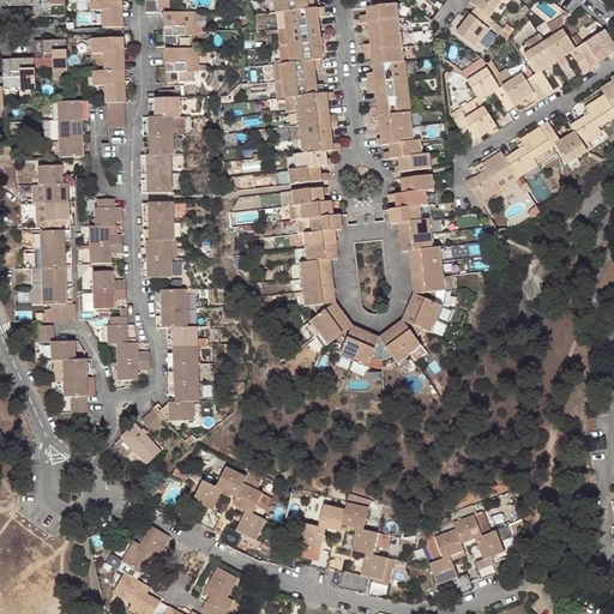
[(32,0),(32,6),(34,18),(42,17),(66,17),(65,0),(32,0)]
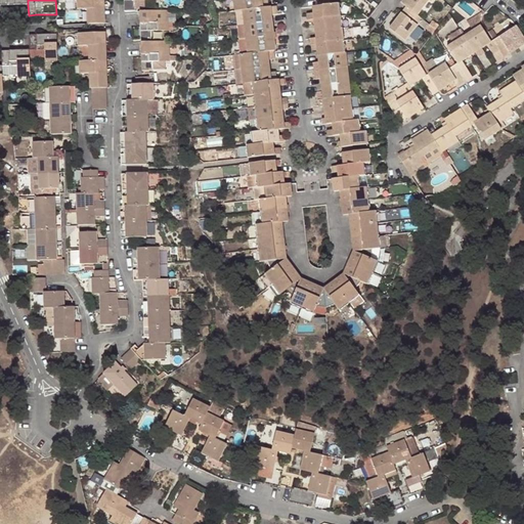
[(77,0),(78,10),(88,9),(88,25),(104,24),(103,9),(103,6),(103,4),(102,0),(77,0)]
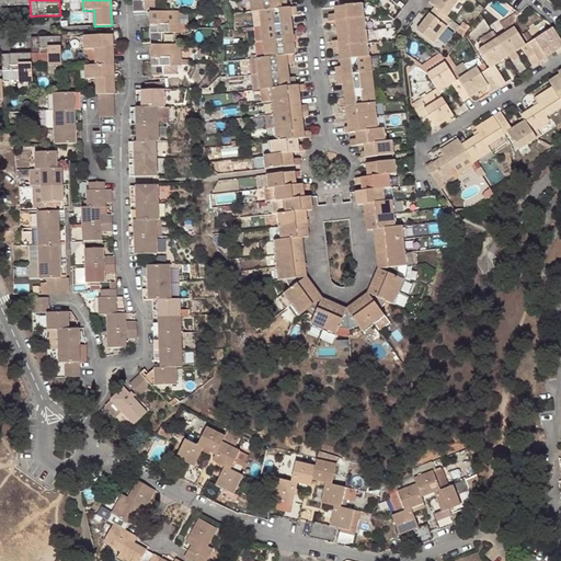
[(145,12),(145,9),(145,0),(155,0),(133,0),(134,3),(134,13),(145,12)]
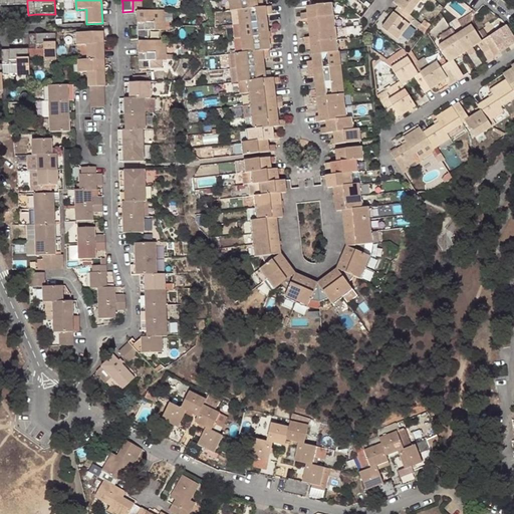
[(240,10),(257,8),(256,0),(230,0),(232,11),(240,10)]
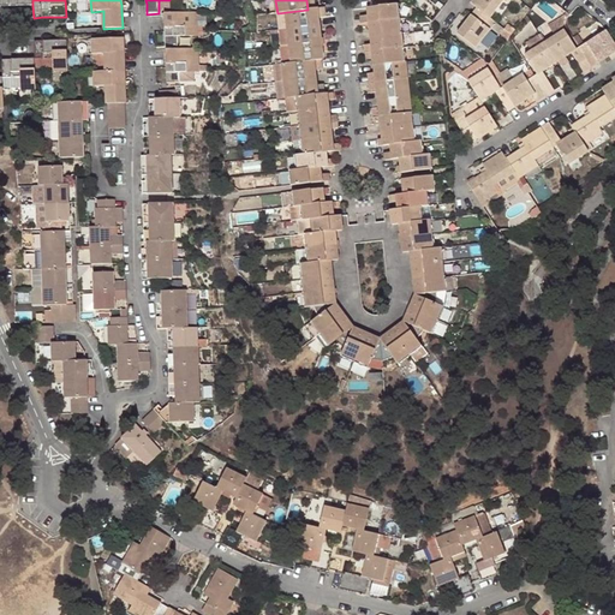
[(477,9),(490,18),(503,0),(473,0),(471,4),(477,9)]
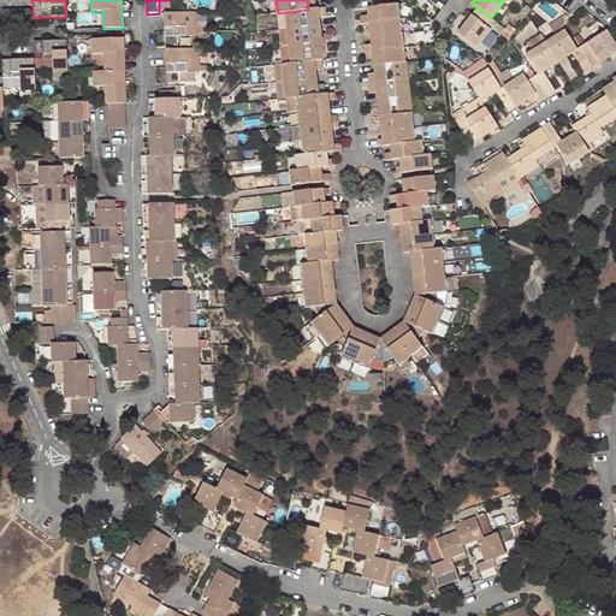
[(371,16),(371,23),(402,19),(400,4),(374,7),(369,7),(371,16)]
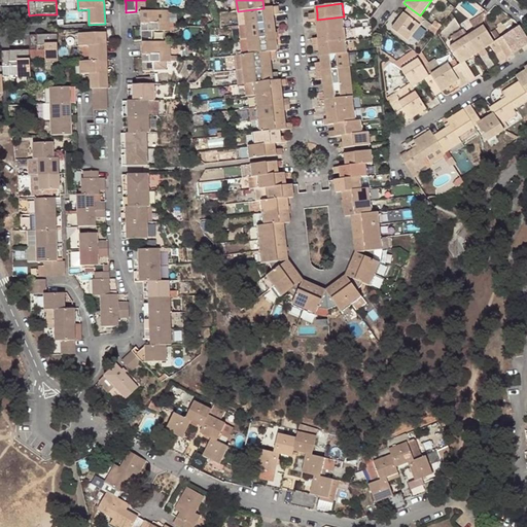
[(273,15),(272,7),(264,8),(246,10),(247,25),(273,22),(273,15)]
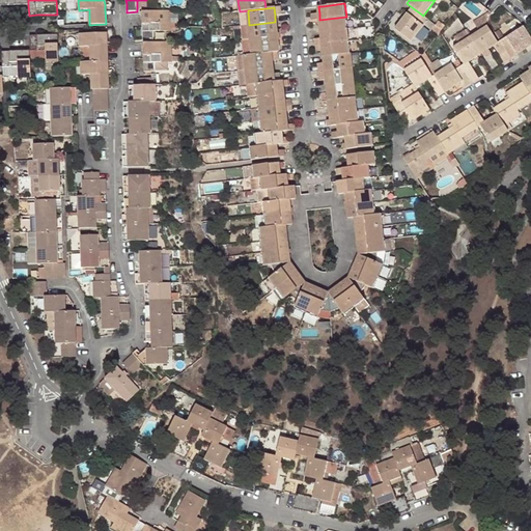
[(424,23),(428,20),(423,16),(412,7),(408,14),(395,29),(411,42),(424,23)]
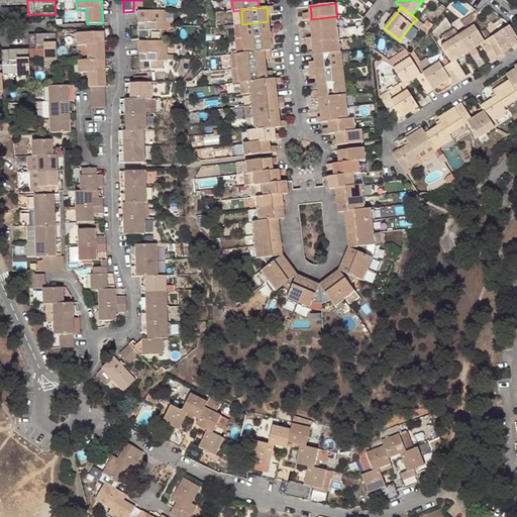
[(166,29),(165,10),(138,11),(138,15),(139,26),(139,39),(149,39),(149,30),(166,29)]
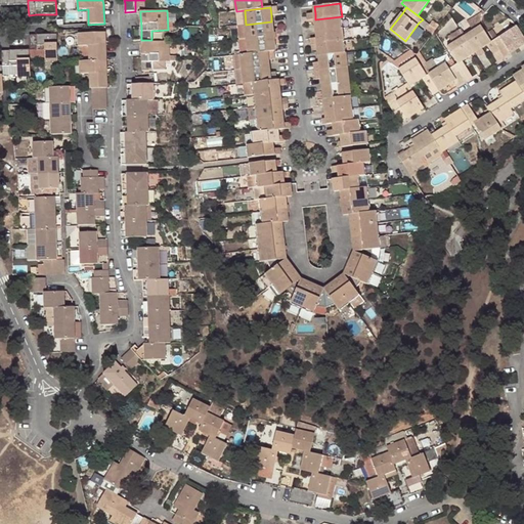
[(245,10),(236,11),(237,26),(246,25),(245,10)]
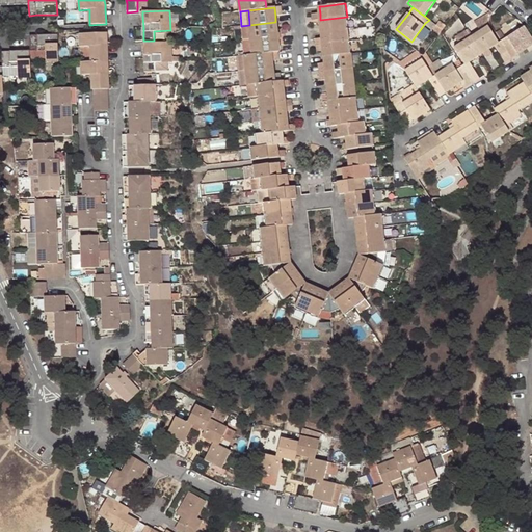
[(471,37),(488,26),(488,14),(474,23),(475,25),(467,30),(471,37)]
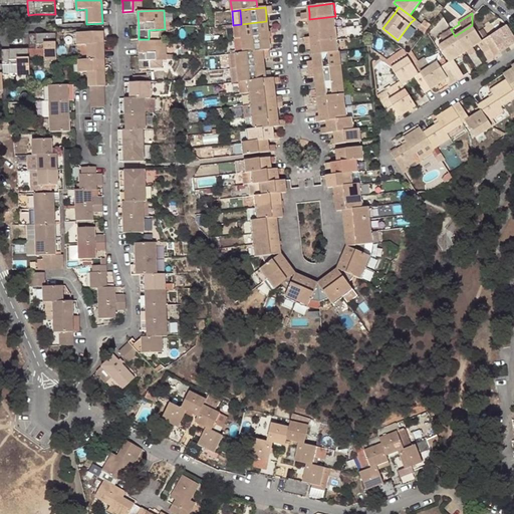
[(335,16),(309,19),(311,31),(336,28),(335,16)]
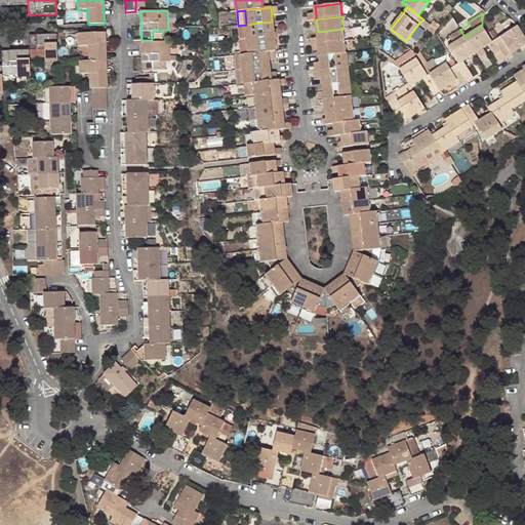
[(435,32),(437,30),(431,25),(423,19),(419,23),(434,34),(435,32)]
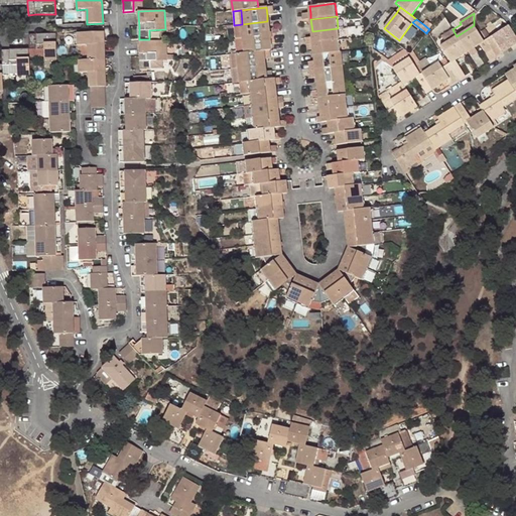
[(423,24),(429,29),(432,25),(426,20),(423,24)]
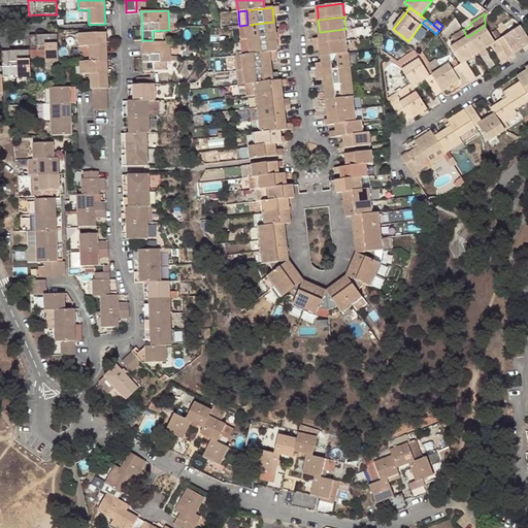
[(273,22),(248,25),(250,39),(275,36),(273,22)]
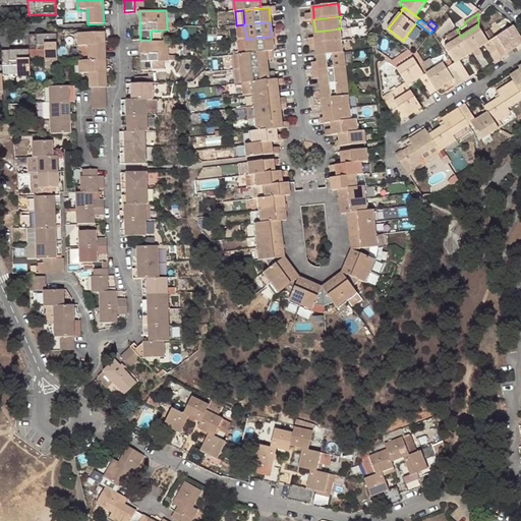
[(238,40),(246,39),(244,24),(236,25),(238,40)]
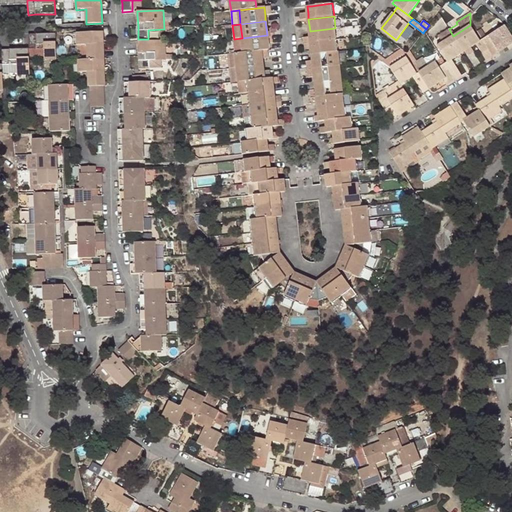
[(486,60),(493,56),(482,39),(480,41),(470,25),(453,36),(464,52),(476,44),(486,60)]
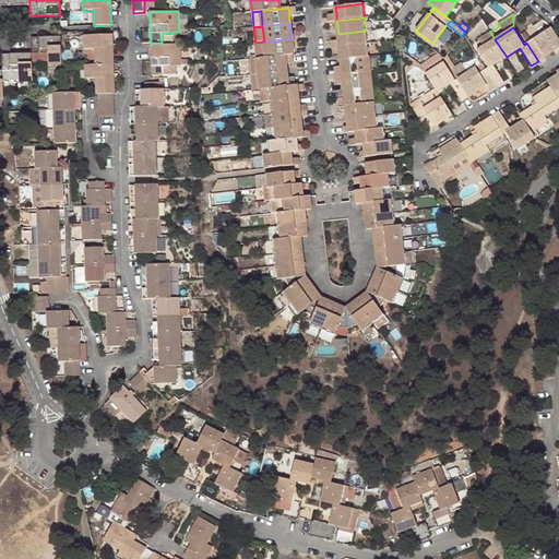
[(558,39),(551,27),(526,43),(538,61),(554,51),(558,48),(558,47),(558,39)]
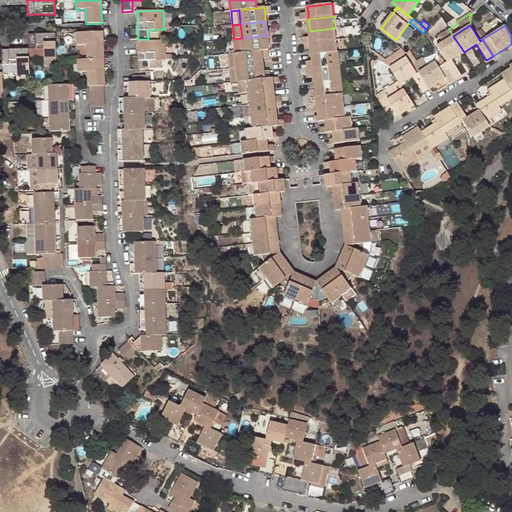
[(311,42),(336,40),(335,28),(310,31),(310,37),(311,42)]
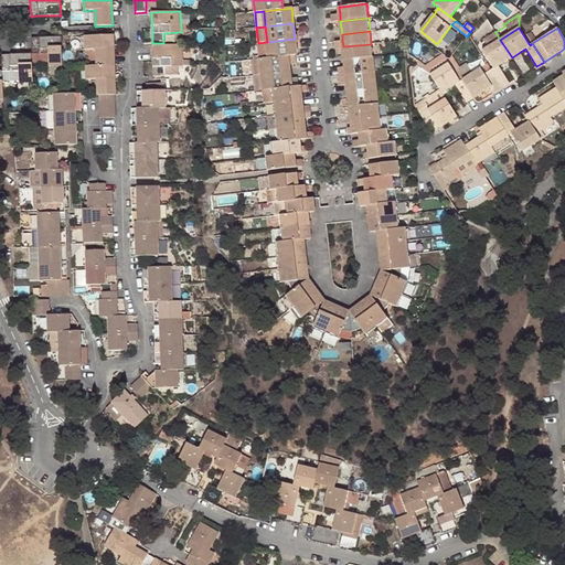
[(500,40),(496,32),(483,40),(488,48),(500,40)]
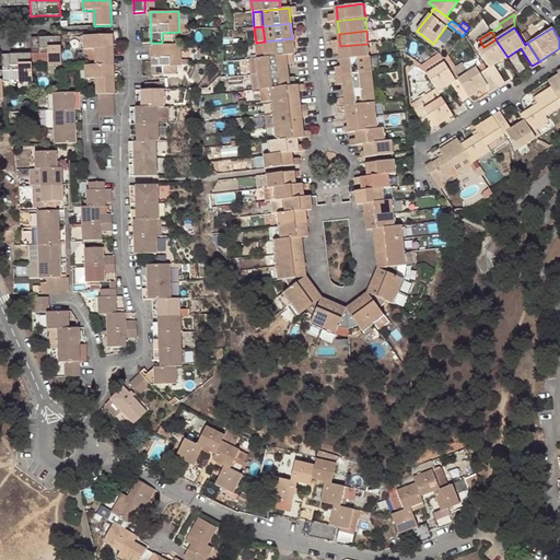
[(96,66),(114,65),(113,63),(113,48),(113,36),(85,37),(85,50),(96,50),(96,66)]
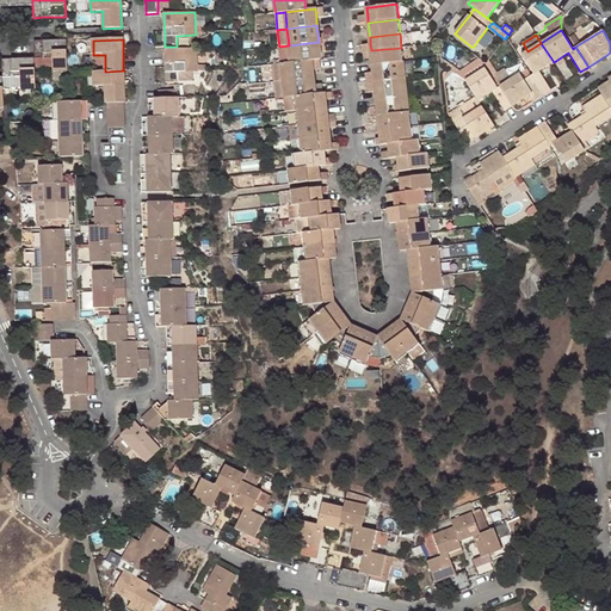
[(68,71),(66,41),(43,41),(34,42),(35,54),(35,59),(53,59),(53,71),(68,71)]
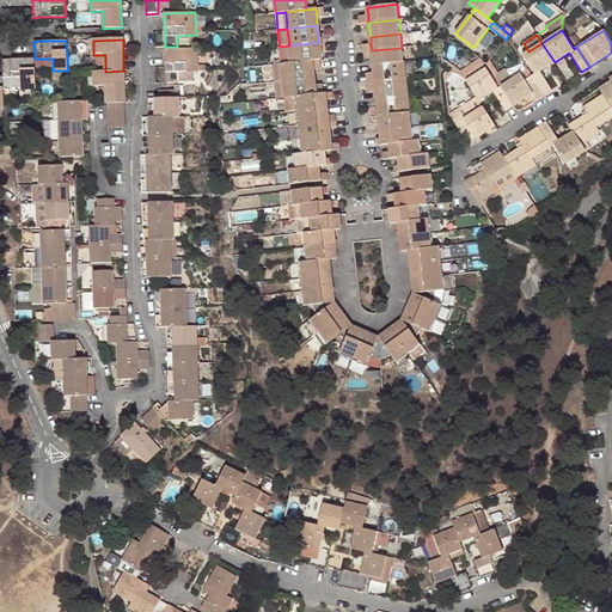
[(320,60),(322,59),(319,42),(289,46),(292,62),(313,60),(320,60)]
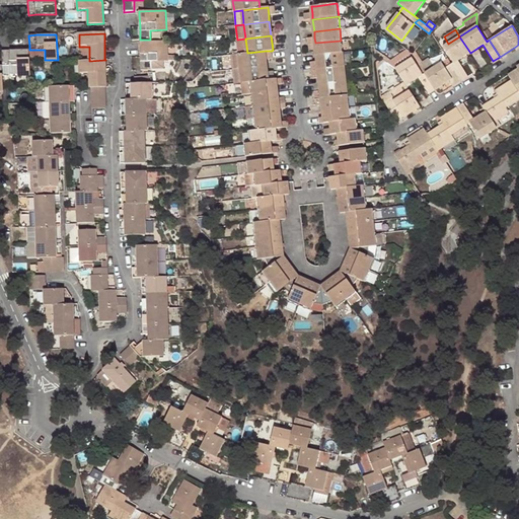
[(470,53),(459,36),(448,44),(443,47),(453,63),(451,64),(461,81),(468,77),(457,60),(470,53)]
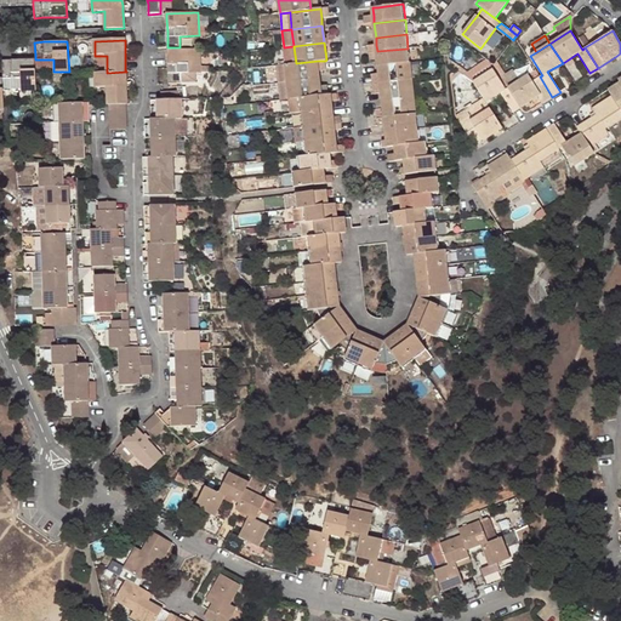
[(408,49),(377,51),(379,58),(379,66),(410,63),(408,49)]
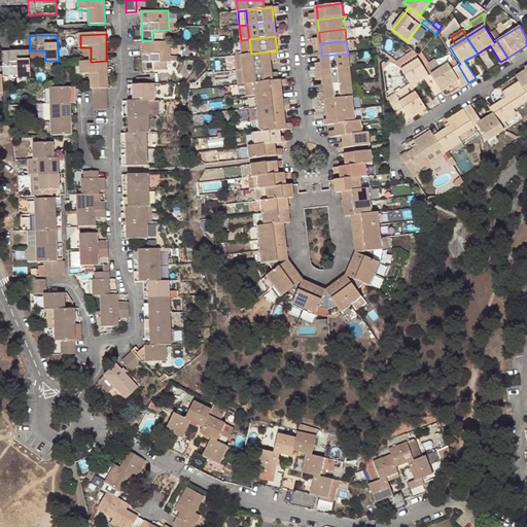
[(142,43),(143,59),(144,71),(146,71),(154,71),(153,63),(170,62),(169,42),(152,42),(142,43)]
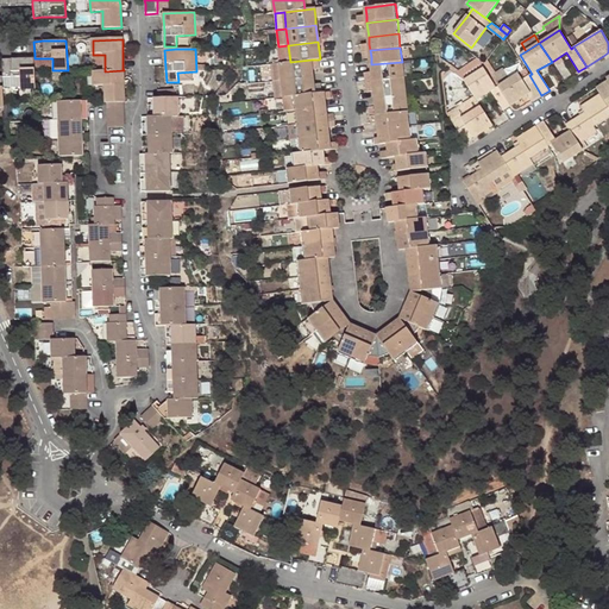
[(36,88),(35,58),(11,58),(2,60),(2,73),(2,76),(20,76),(22,88),(36,88)]
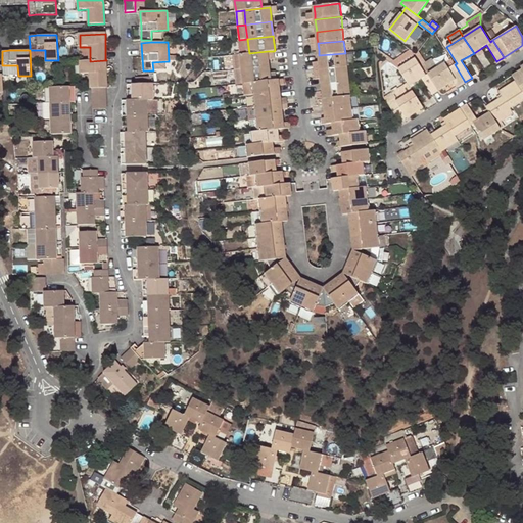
[(249,53),(241,54),(243,68),(269,65),(269,59),(268,51),(249,53)]
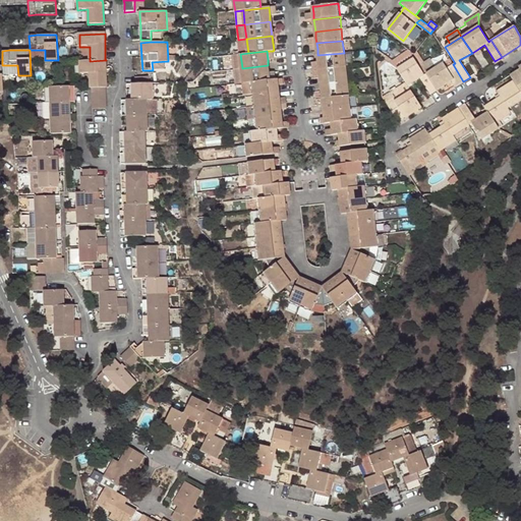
[(416,51),(414,54),(421,65),(424,63),(416,51)]
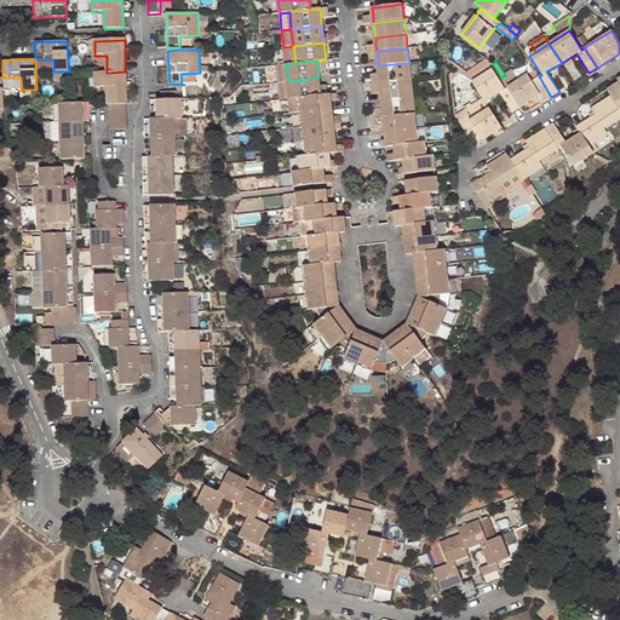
[(379,74),(380,84),(411,80),(409,63),(378,65),(379,74)]
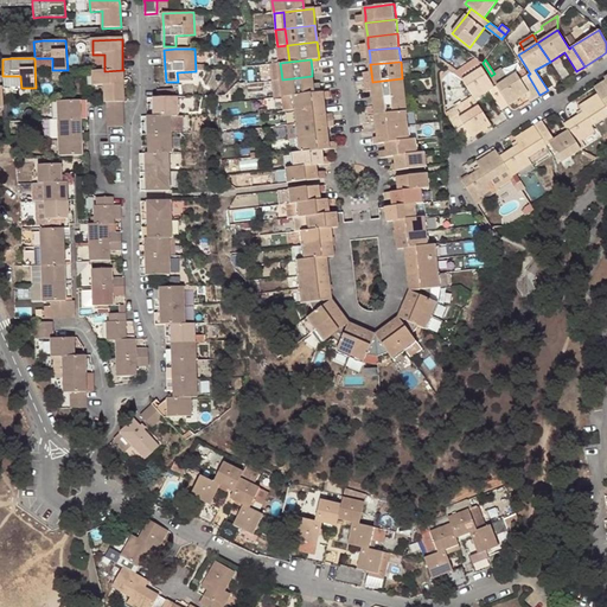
[(282,80),(280,63),(272,64),(273,81),(282,80)]
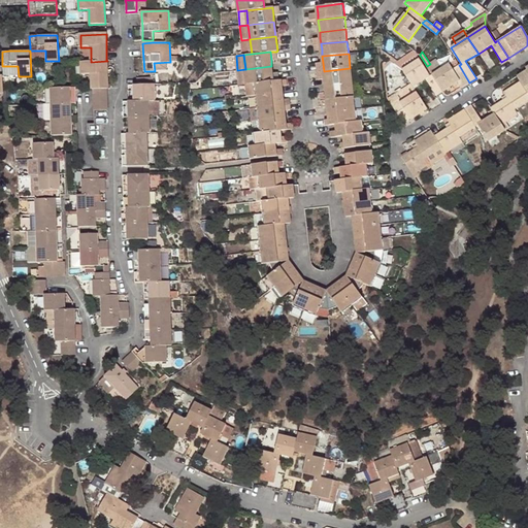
[(456,60),(448,65),(451,70),(459,65),(456,60)]
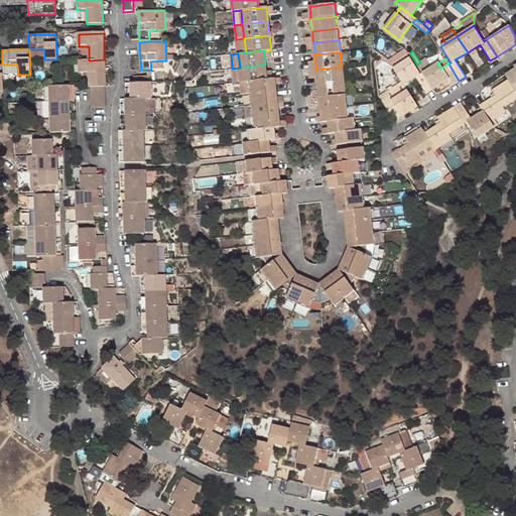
[(104,87),(106,87),(105,75),(105,72),(105,59),(89,60),(80,60),(80,74),(90,73),(90,85),(90,88),(104,87)]
